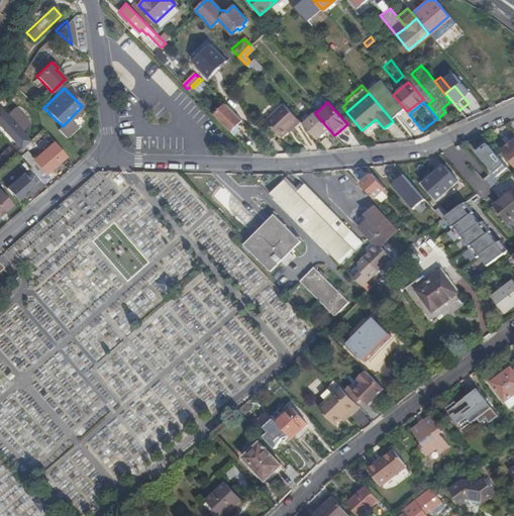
[(240,119),(225,103),(213,114),(229,130),(237,122),(240,119)]
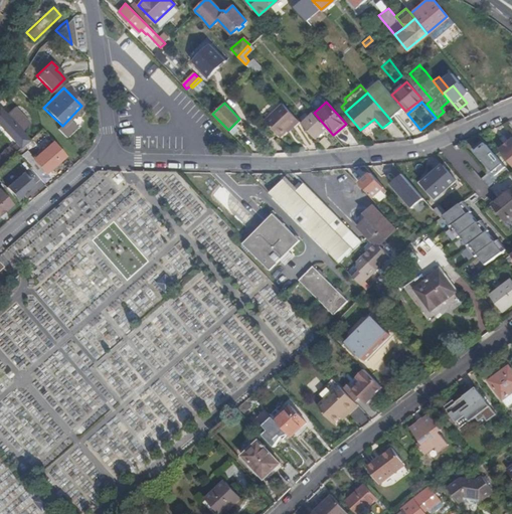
[(264,120),(280,137),(298,120),(283,103),(264,120)]
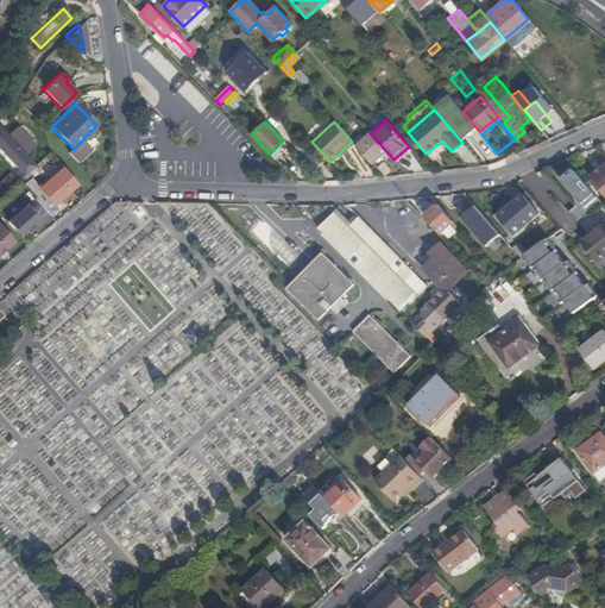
[(0,150),(18,169),(21,174),(24,173),(32,164),(23,156),(33,146),(14,126),(6,136),(0,130),(0,150)]
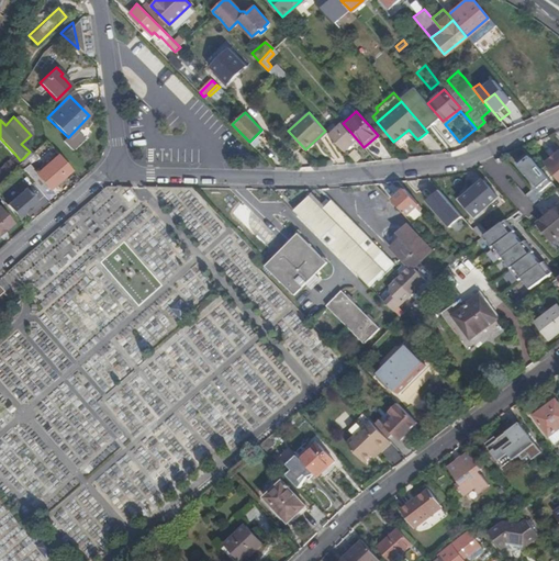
[(341,123),(328,135),(343,150),(356,139),(362,147),(364,147),(343,123),(342,124),(341,123)]
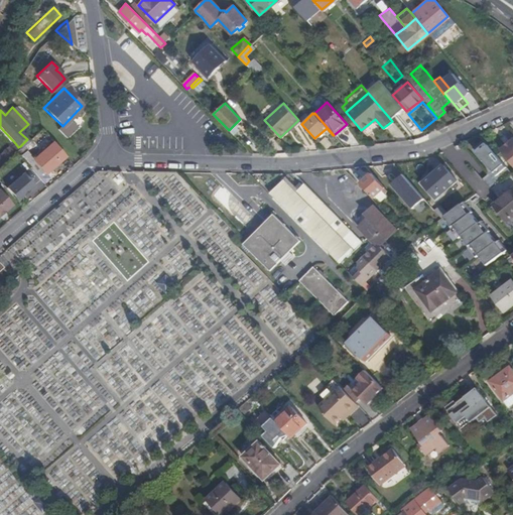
[(239,125),(237,122),(229,130),(233,135),(239,129),(237,127),(239,125)]
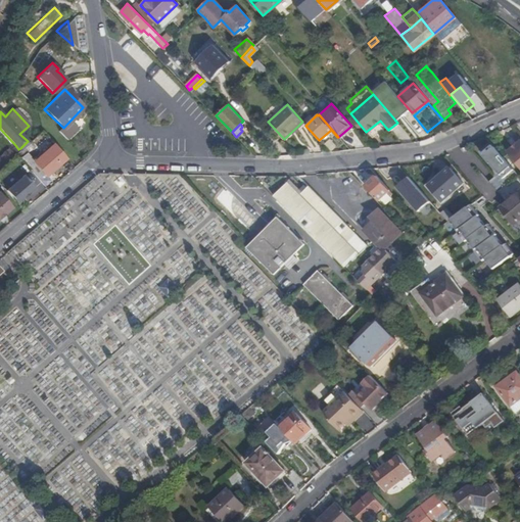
[(505,150),(519,169),(519,138),(505,150)]
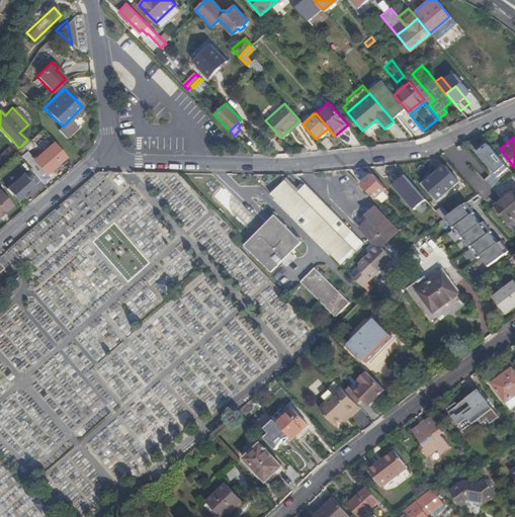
[(44,173),(64,156),(58,149),(53,142),(31,160),(32,160),(26,166),(37,179),(44,173)]
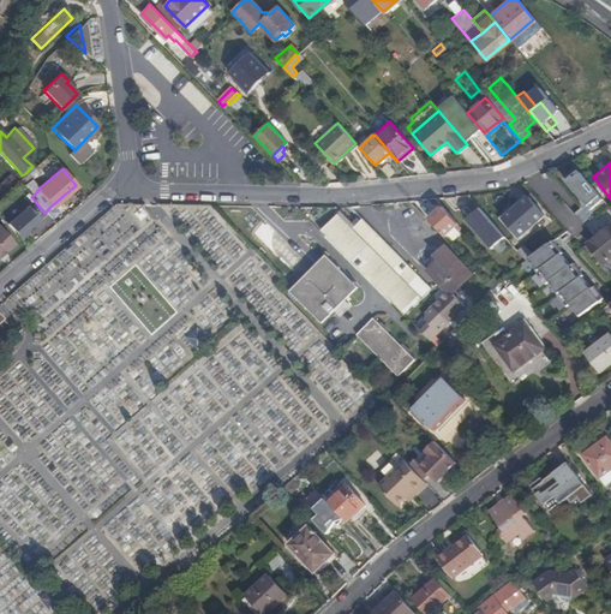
[(580,168),(565,178),(587,208),(601,197),(580,168)]
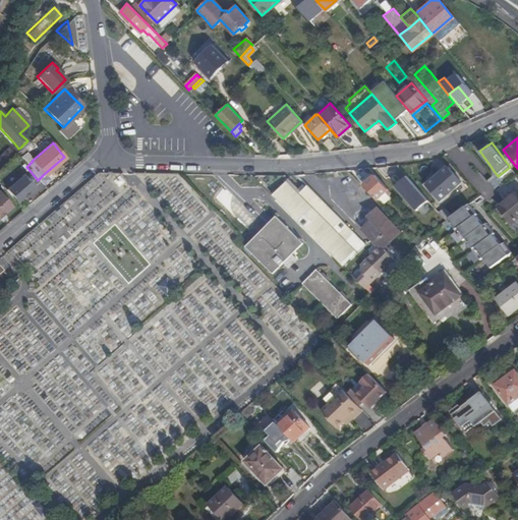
[(0,164),(5,160),(13,154),(16,151),(18,149),(15,145),(9,150),(8,148),(0,155),(0,164)]
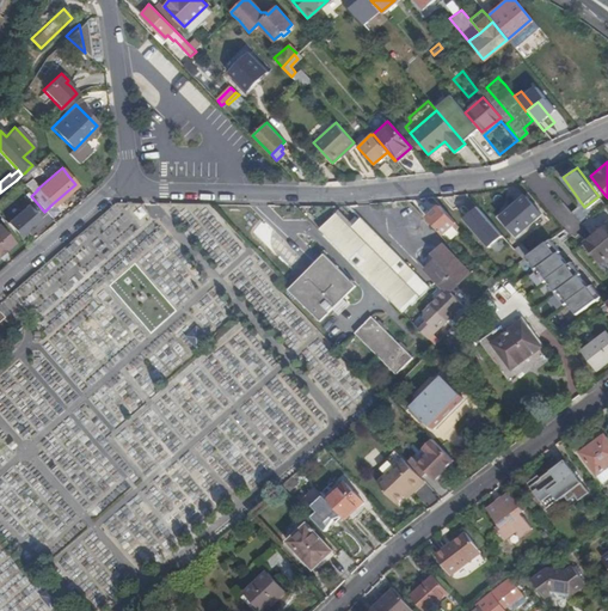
[(513,201),(528,220),(538,212),(521,194),(513,201)]
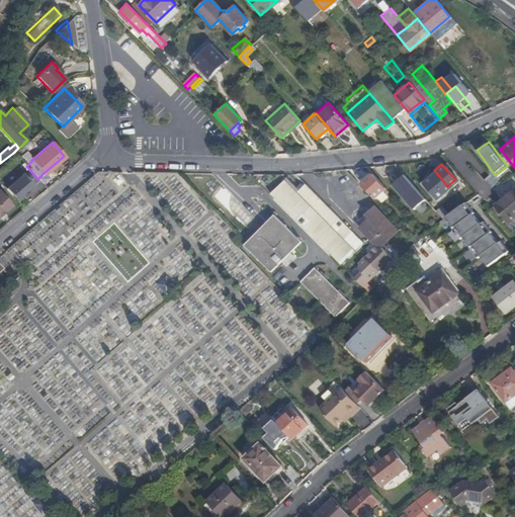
[(447,186),(434,170),(421,182),(435,197),(447,186)]
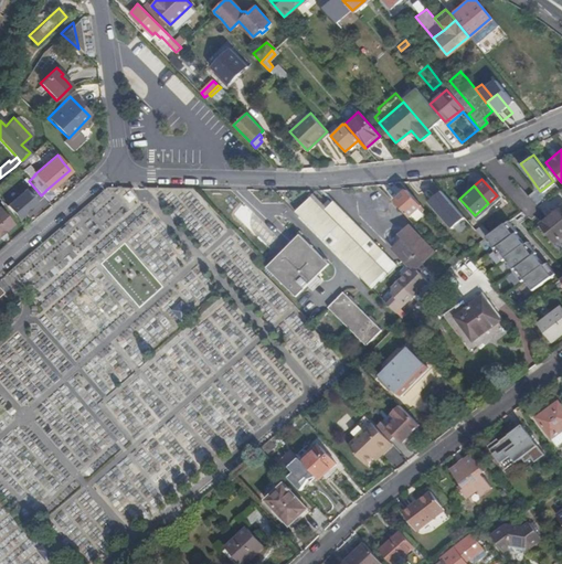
[(4,205),(17,219),(35,202),(23,189),(4,205)]
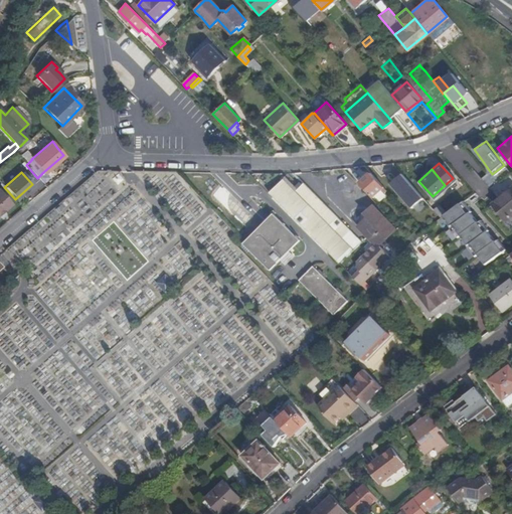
[(384,189),(368,172),(358,182),(371,196),(379,188),(382,191),(384,189)]
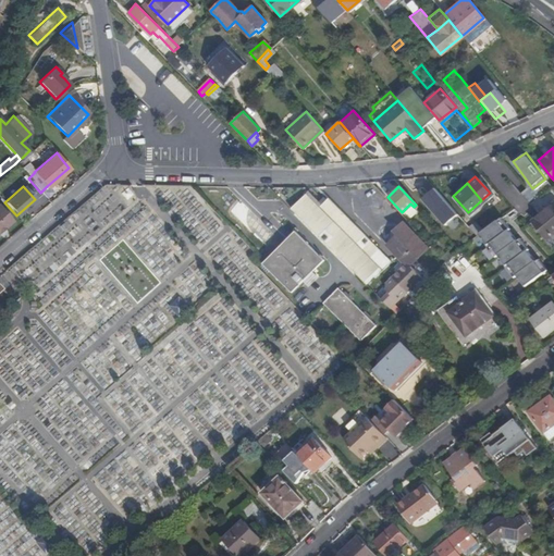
[(420,197),(443,223),(455,213),(432,186),(420,197)]
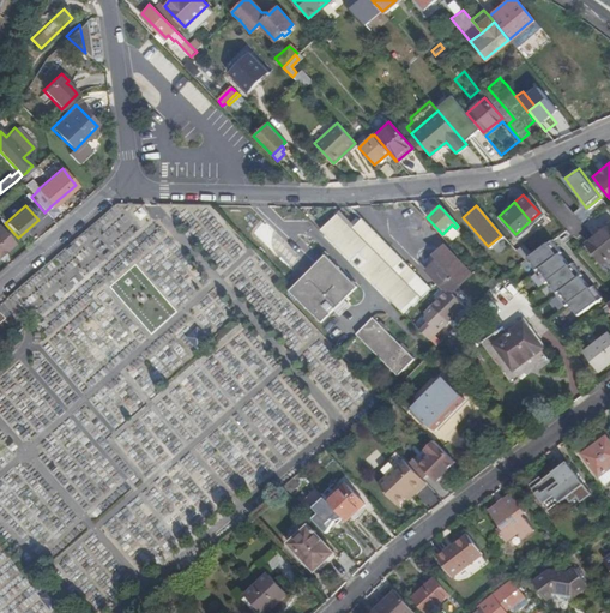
[(609,216),(603,206),(580,222),(589,235),(609,221),(609,216)]
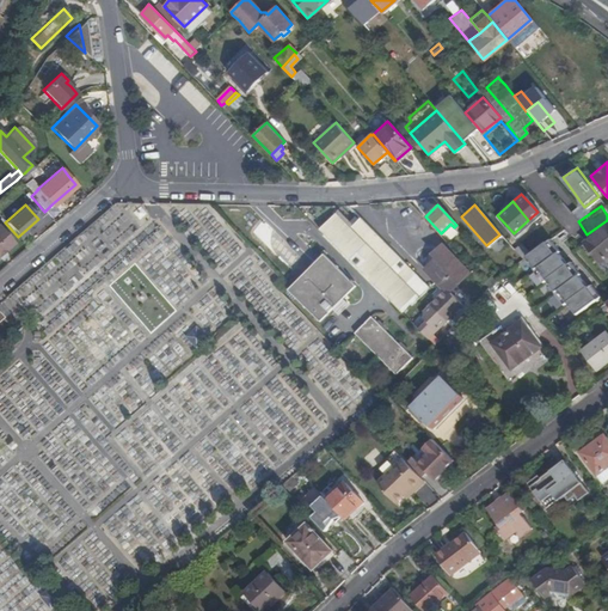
[(416,275),(358,218),(349,228),(335,213),(318,230),(399,312),(409,304),(398,292),(416,275)]
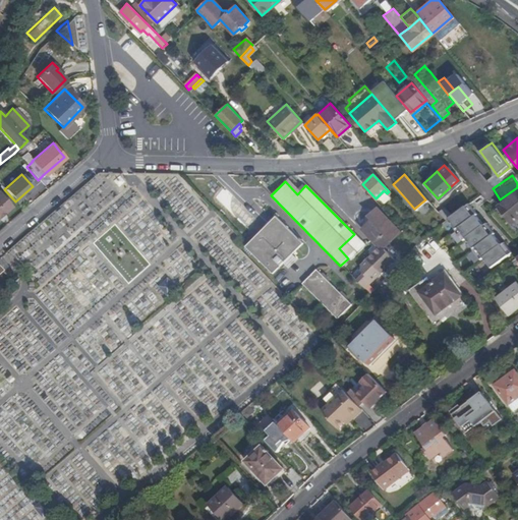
[(517,193),(517,194),(515,190),(496,207),(510,223),(517,215),(517,193)]
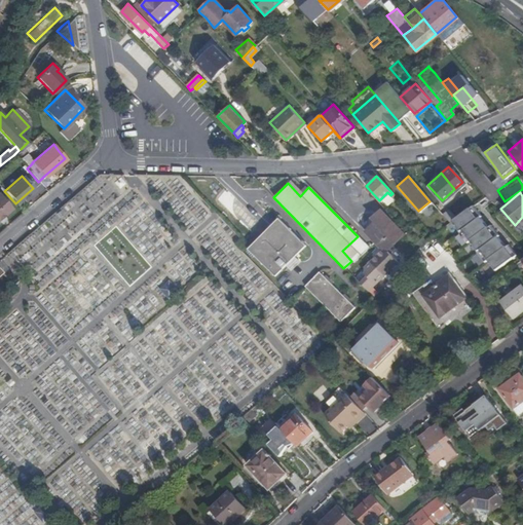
[(0,216),(1,215),(2,215),(9,209),(0,197),(0,216)]
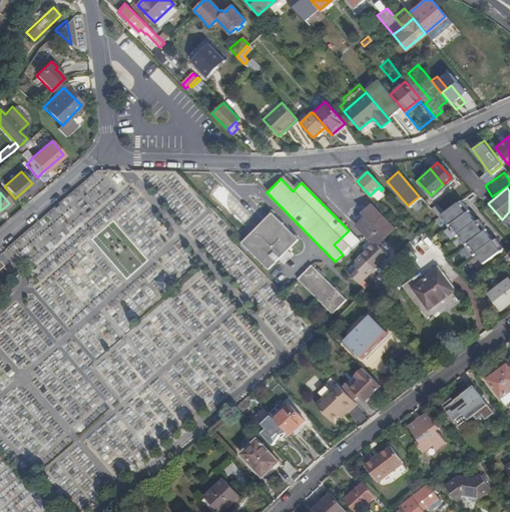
[(443,212),(440,214),(448,225),(447,225),(454,235),(457,233),(465,243),(464,244),(472,254),(475,252),(483,263),(503,247),(495,236),(492,239),(484,228),(485,228),(477,218),(474,220),(467,210),(468,209),(460,199),(443,212)]
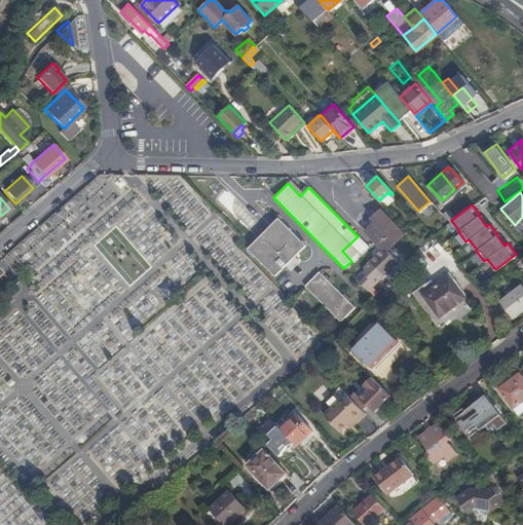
[(451,220),(454,218),(446,209),(440,213),(448,222),(451,220)]
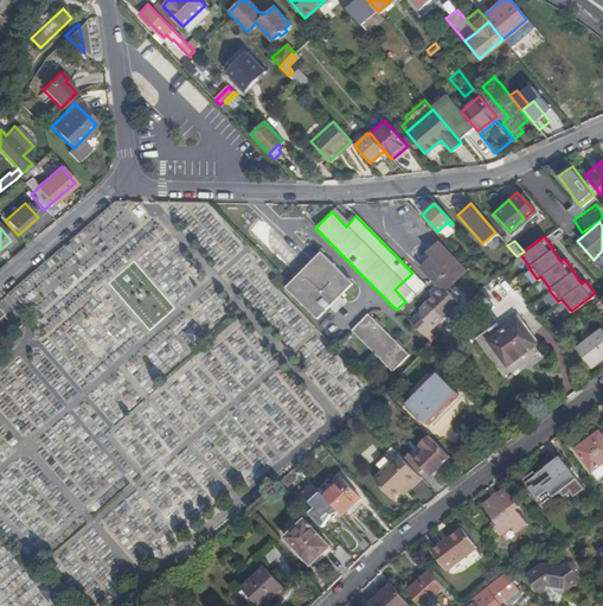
[(479,252),(472,243),(466,248),(473,256),(479,252)]
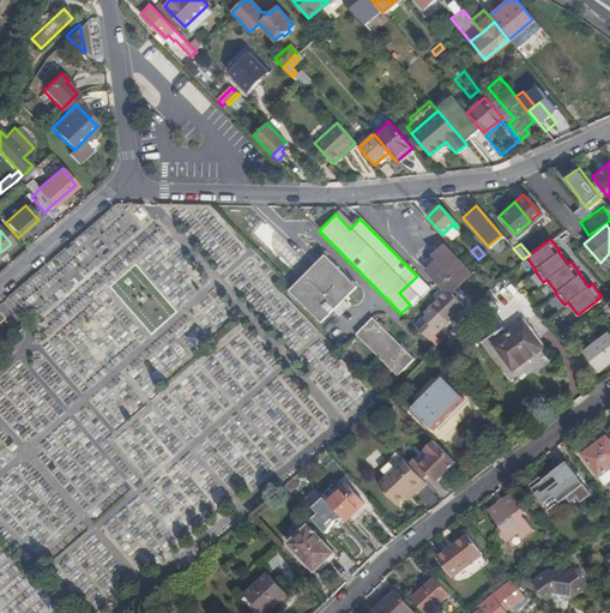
[(445,287),(452,295),(470,277),(442,250),(436,256),(432,260),(429,259),(423,264),(441,283),(444,286),(445,287)]
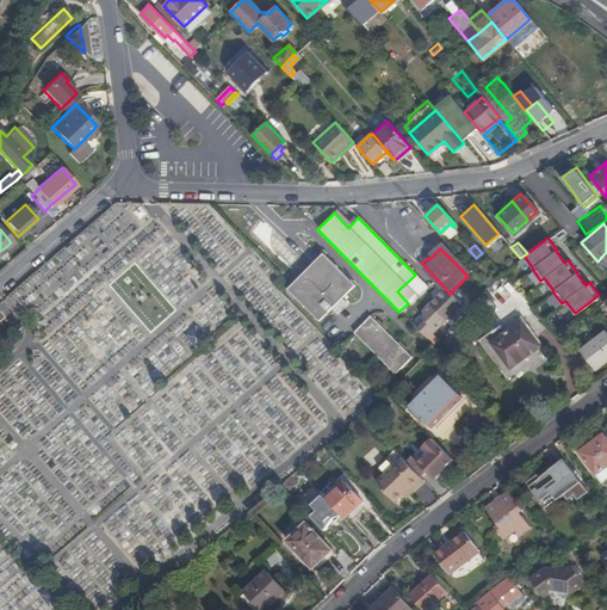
[(317,320),(353,284),(322,253),(286,288),(317,320)]
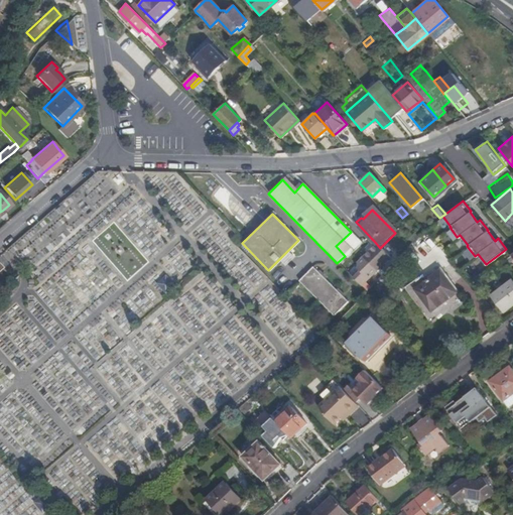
[(422,231),(415,223),(404,234),(411,242),(422,231)]
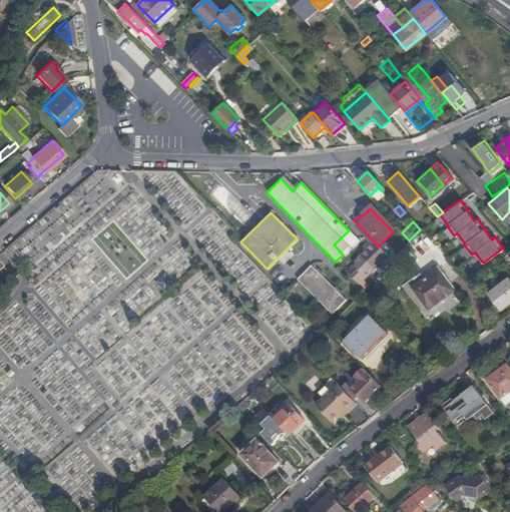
[(344,256),(359,240),(349,230),(334,244),(343,254),(344,256)]
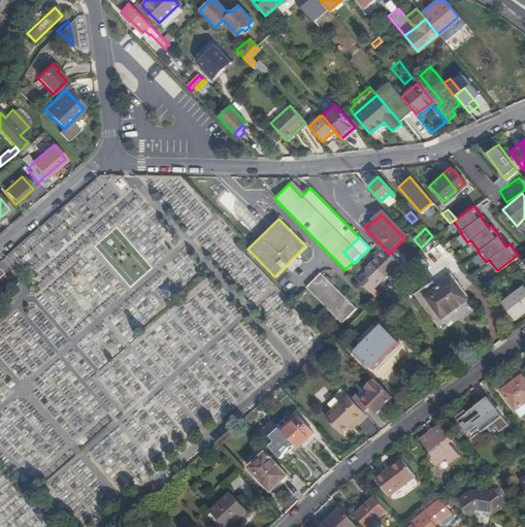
[(358,283),(366,291),(397,262),(391,256),(389,254),(383,246),(363,266),(363,272),(365,275),(358,283)]
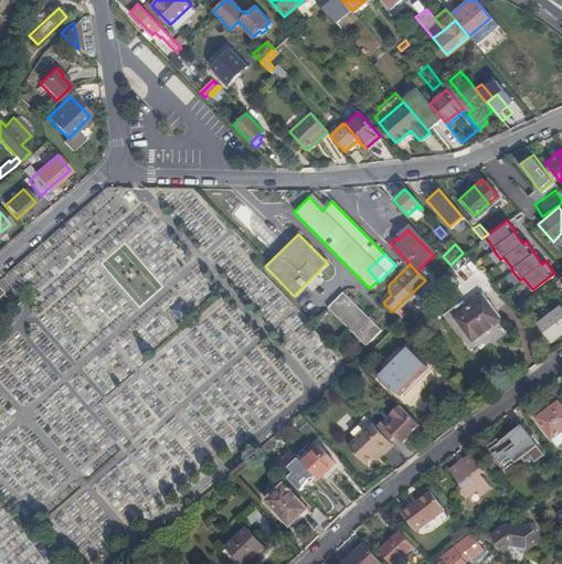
[(379,329),(341,290),(326,306),(362,343),(379,329)]
